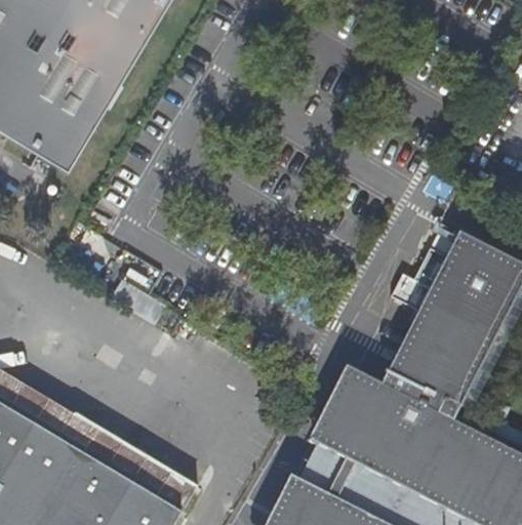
[(0,0),(0,134),(16,145),(64,173),(71,161),(168,0),(0,0)]
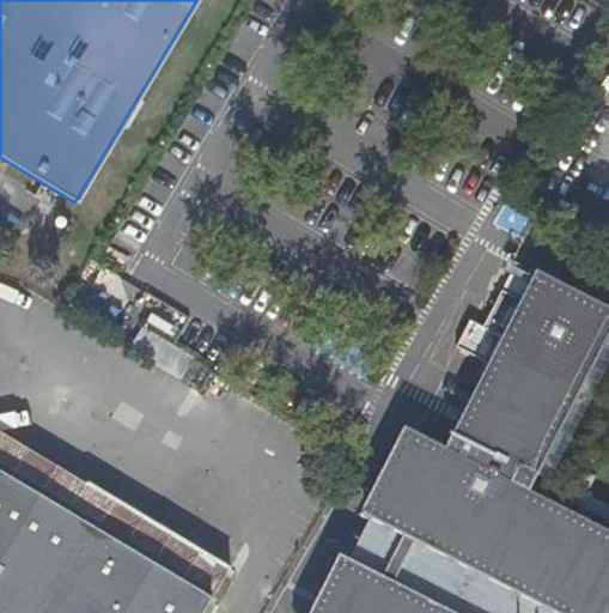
[(608,309),(537,273),(444,456),(525,497),(595,364),(602,349),(608,335),(608,309)]
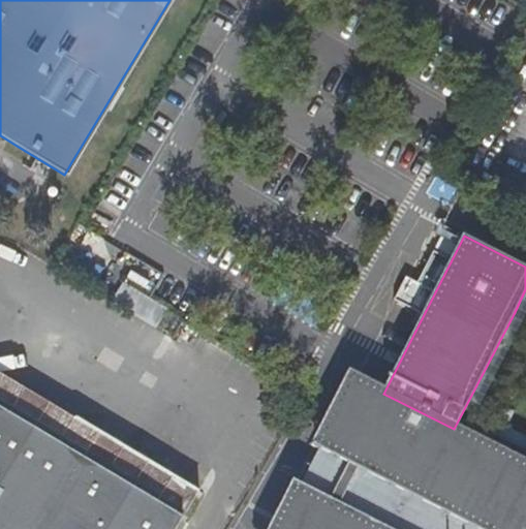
[(82,273),(95,251),(84,243),(69,266),(82,273)]
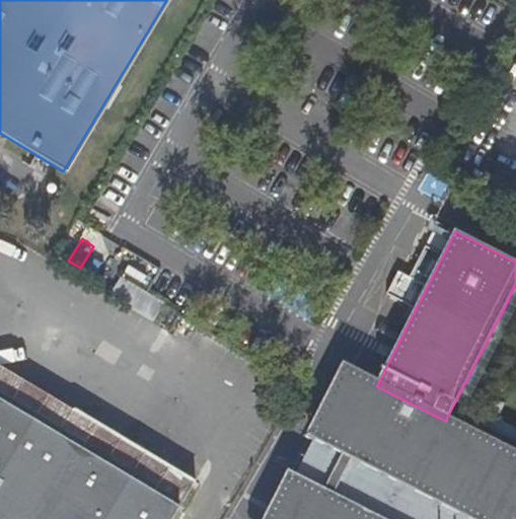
[(100,280),(114,257),(101,250),(88,273),(100,280)]
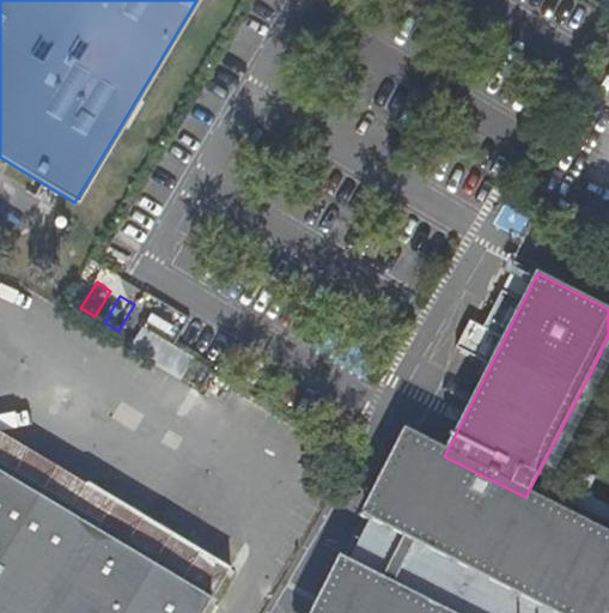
[(147,326),(133,346),(182,380),(196,358),(147,326)]
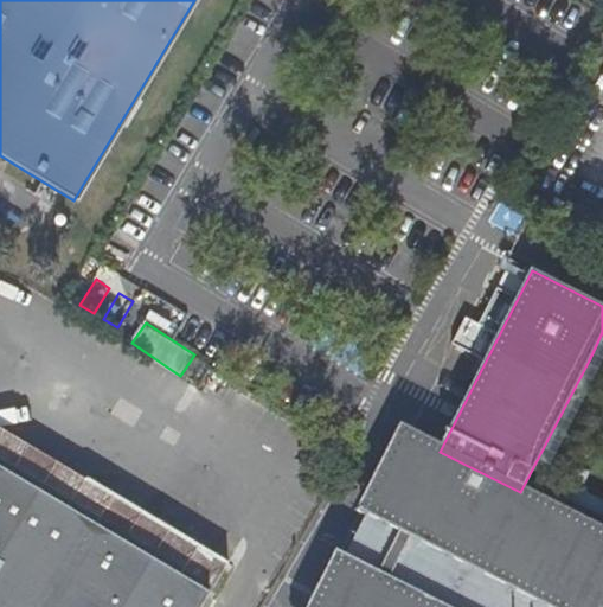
[(602,534),(520,492),(440,452),(396,429),(378,462),(305,606),(602,606),(602,534)]
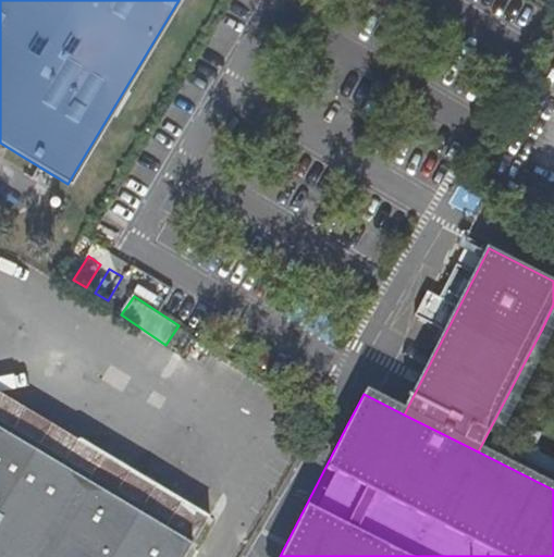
[(183,556),(194,541),(0,425),(0,556),(183,556)]
